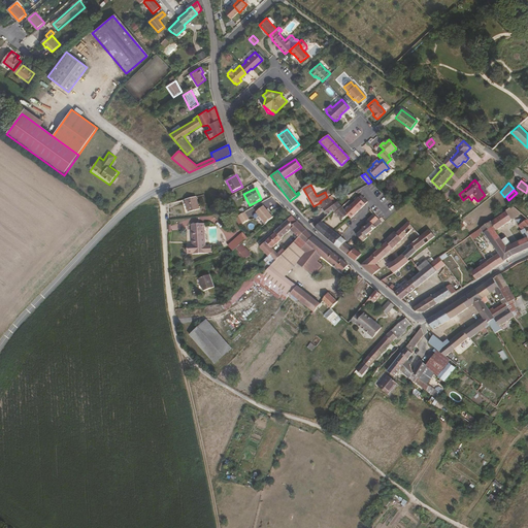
[(369,199),(362,193),(359,197),(365,202),(369,199)]
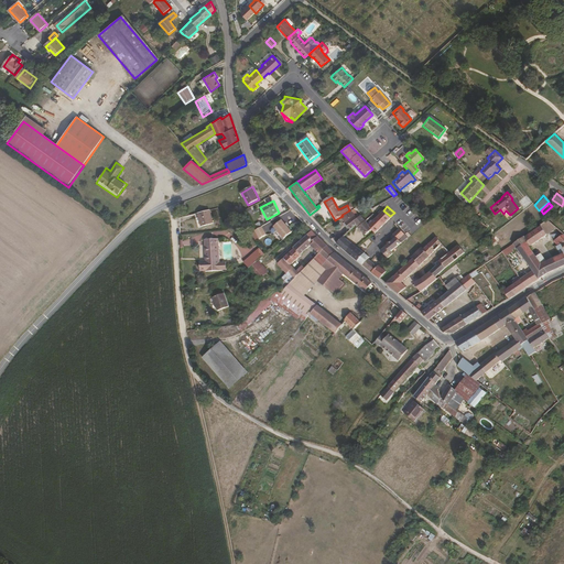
[(212,224),(208,209),(197,213),(201,226),(212,224)]
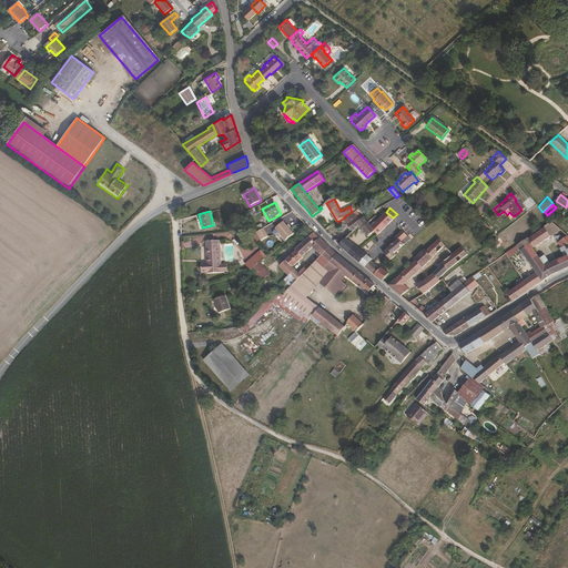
[(357,222),(362,217),(355,211),(345,217),(343,219),(355,233),(359,229),(362,227),(357,222)]
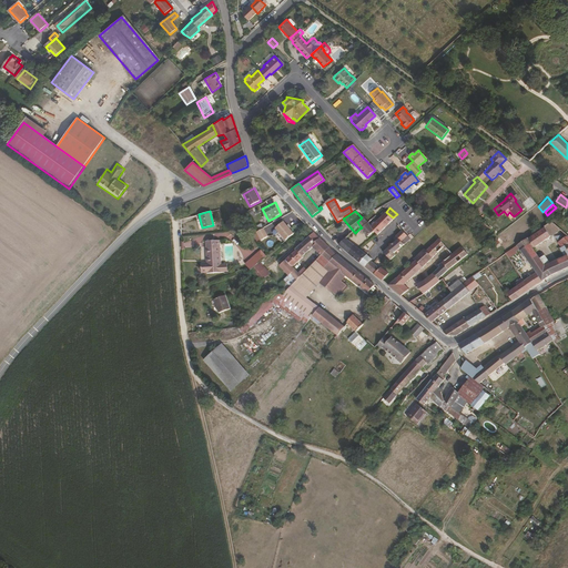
[(514,216),(509,212),(507,215),(504,211),(503,212),(509,220),(514,216)]
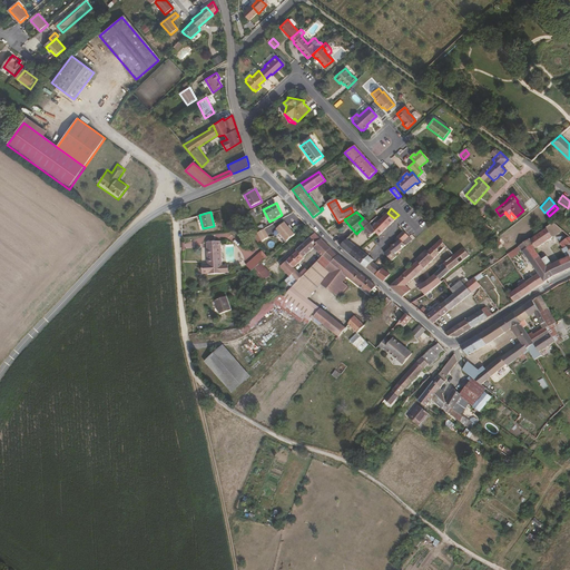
[(379,236),(394,218),(387,213),(382,219),(377,216),(370,223),(373,228),(372,229),(375,233),(379,236)]
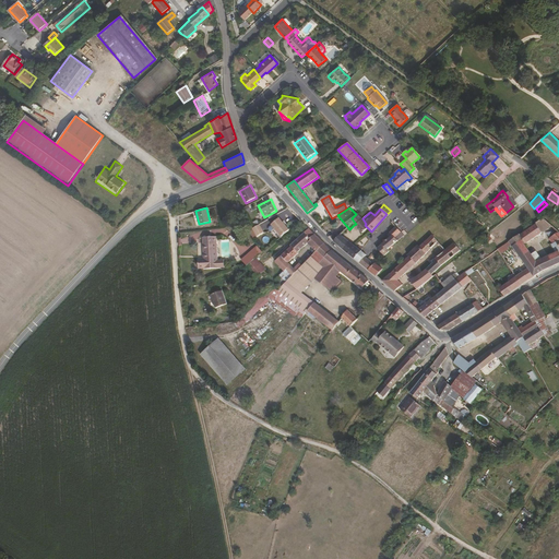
[(363,218),(357,213),(356,214),(352,218),(356,224),(354,225),(363,234),(368,228),(365,225),(366,224),(363,218)]
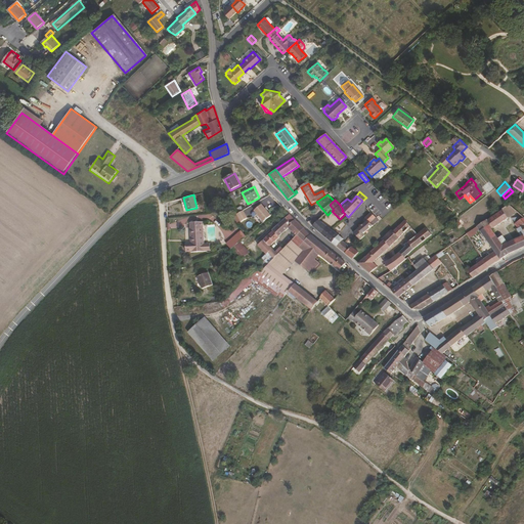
[(523,217),(509,204),(501,209),(503,211),(488,220),(487,219),(478,226),(481,231),(487,241),(477,250),(481,256),(484,260),(488,266),(509,254),(523,246),(523,217)]
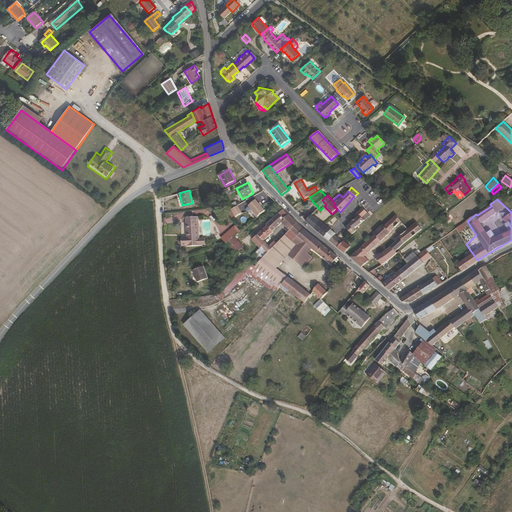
[(265,211),(255,200),(248,206),(258,217),(265,211)]
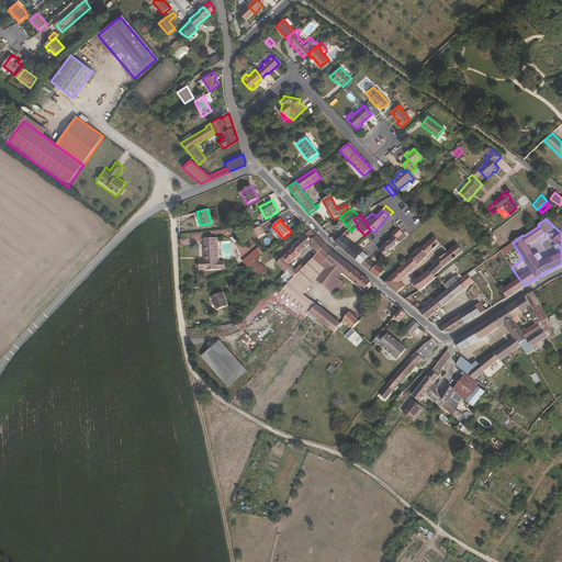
[(253,231),(257,238),(272,229),(268,222),(253,231)]
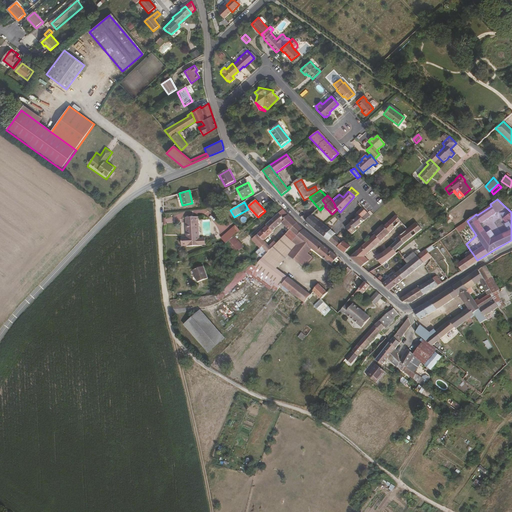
[(355,229),(364,221),(361,218),(367,212),(363,207),(355,215),(357,216),(345,227),(346,228),(345,230),(346,231),(347,229),(349,231),(340,239),(334,234),(336,233),(331,229),(324,237),(338,247),(344,241),(356,231),(355,229)]
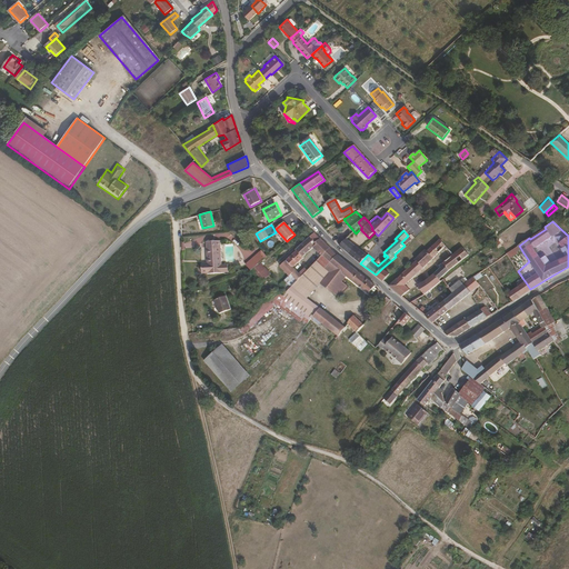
[(320,242),(318,240),(320,238),(315,232),(296,249),(297,251),(287,261),(292,268),(303,258),(302,257),(309,250),(312,248),(317,251),(313,255),(310,259),(315,263),(330,248),(322,240),(320,242)]
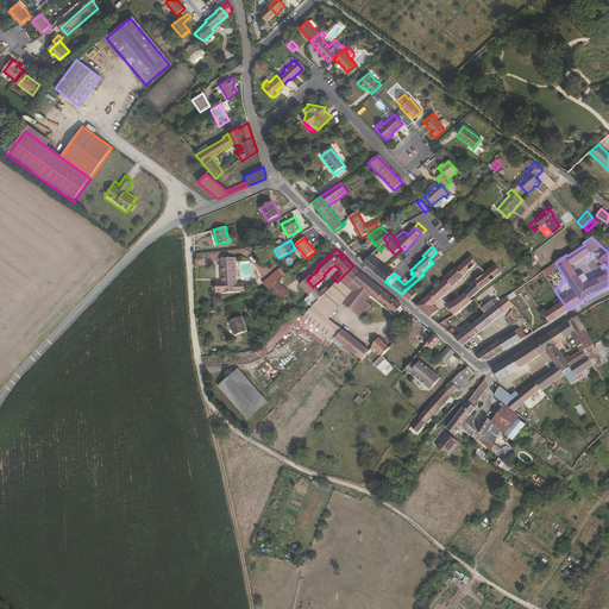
[(365,263),(375,255),(375,253),(372,251),(369,255),(368,252),(360,258),(365,263)]
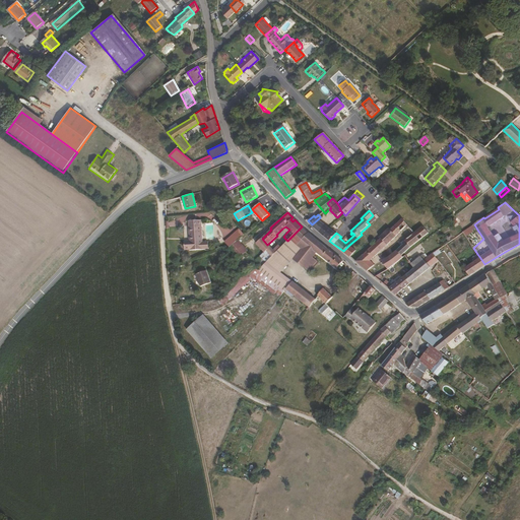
[(370,224),(376,218),(373,215),(367,221),(370,224)]
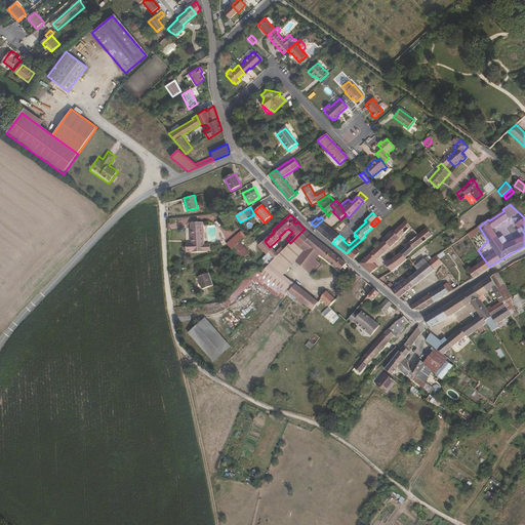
[(332,228),(323,219),(315,227),(314,228),(324,236),(332,228)]
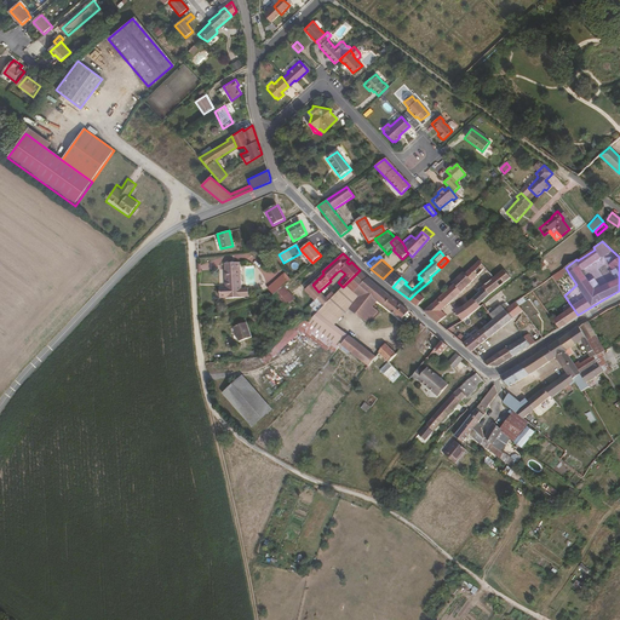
[(489,273),(493,269),(488,263),(484,267),(480,260),(465,275),(464,273),(453,282),(454,285),(437,299),(438,300),(434,304),(432,303),(424,311),(437,322),(446,316),(441,310),(477,280),(483,287),(480,291),(481,292),(463,306),(454,311),(461,321),(481,306),(478,304),(491,296),(510,279),(504,270),(494,277),(489,273)]
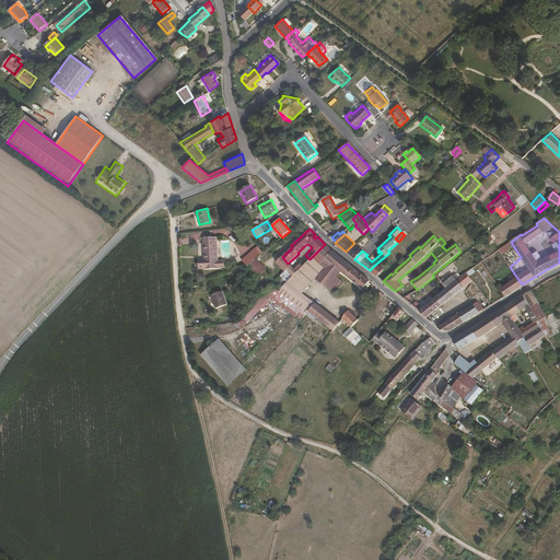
[(219,269),(216,237),(202,238),(203,259),(198,260),(198,270),(203,269),(203,270),(219,269)]
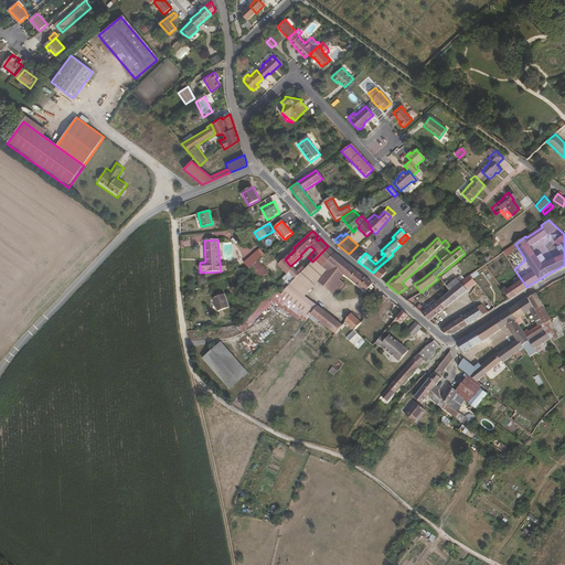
[(469,249),(465,243),(459,246),(465,254),(469,249)]
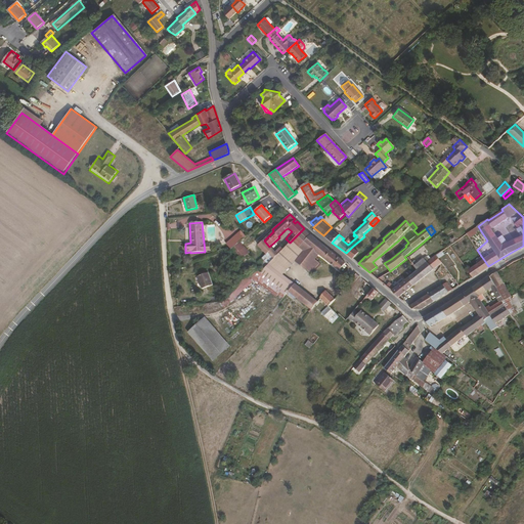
[(471,239),(481,231),(478,226),(467,234),(471,239)]
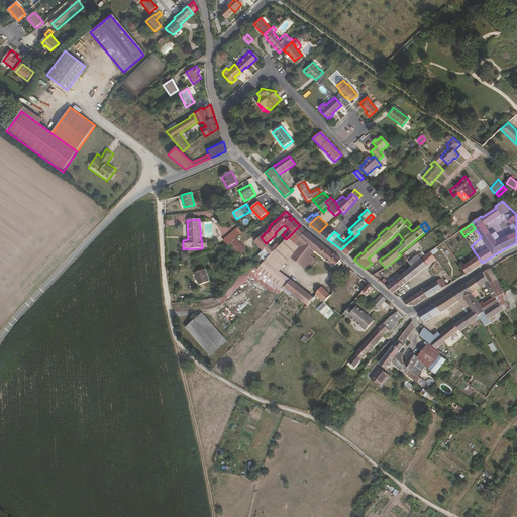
[(334,231),(335,229),(332,226),(331,228),(327,224),(319,232),(327,239),(334,231)]
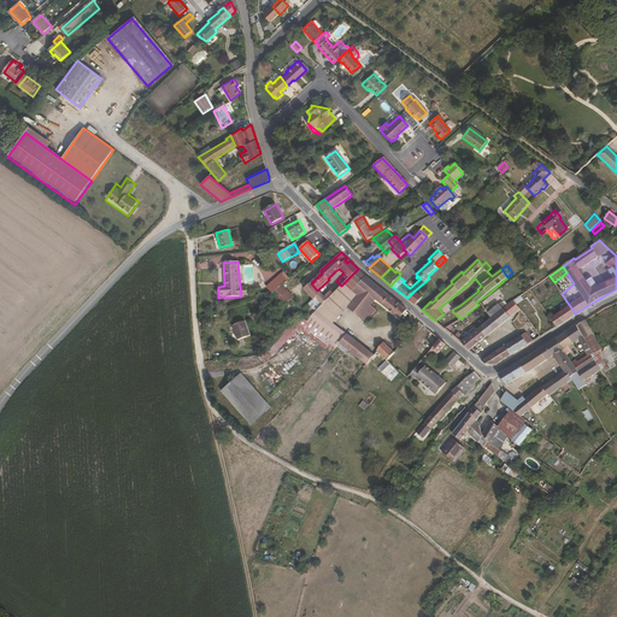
[(370,306),(376,300),(366,293),(362,299),(352,291),(365,276),(358,269),(341,286),(333,294),(327,300),(312,317),(307,321),(333,340),(328,347),(333,351),(339,342),(346,334),(334,323),(348,307),(360,317),(370,306)]
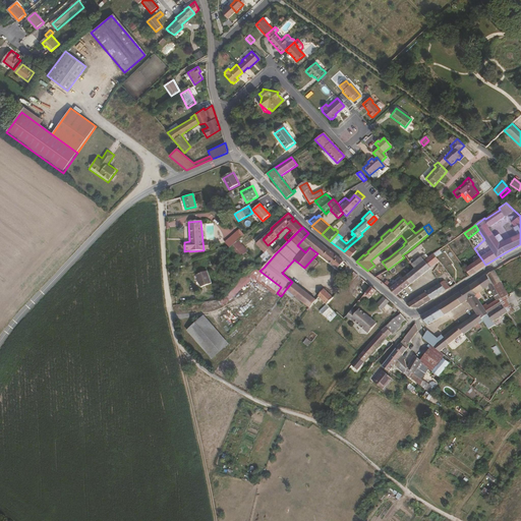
[(230,248),(244,236),(239,230),(225,243),(230,248)]
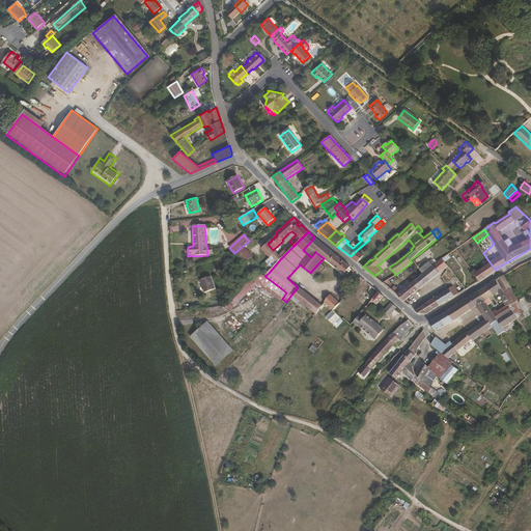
[(248,251),(259,241),(255,235),(249,241),(234,253),(244,263),(253,256),(248,251)]
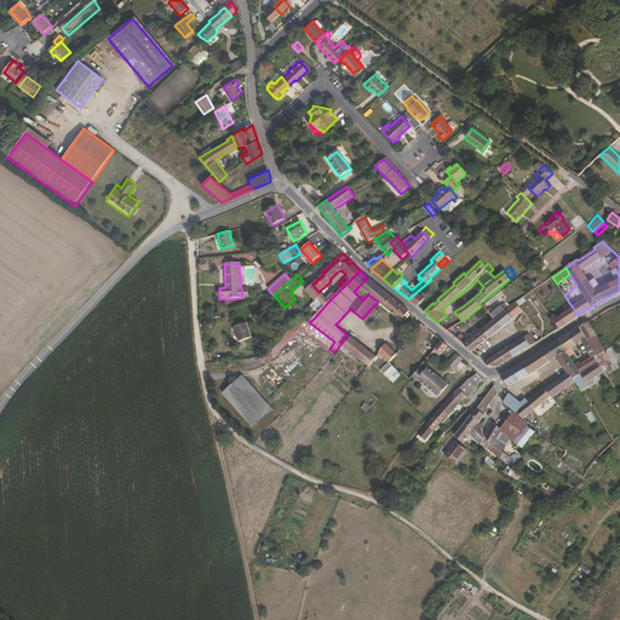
[(409,311),(367,277),(354,292),(363,300),(368,294),(378,302),(402,320),(403,319),(406,320),(411,315),(408,313),(409,311)]
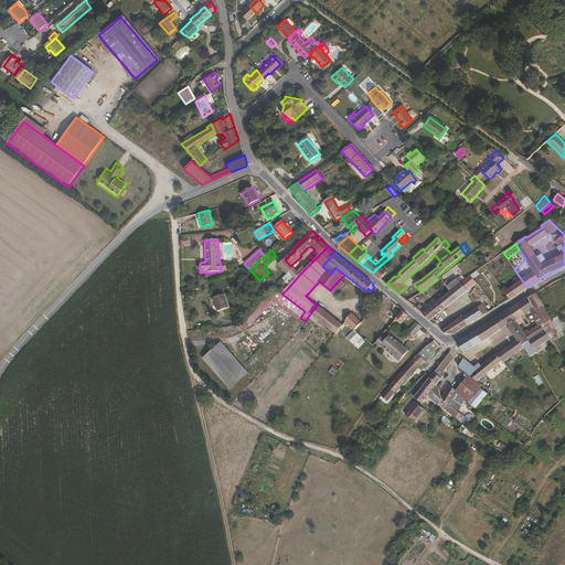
[(286,290),(299,275),(297,272),(290,266),(285,259),(278,265),(287,275),(278,283),(286,290)]
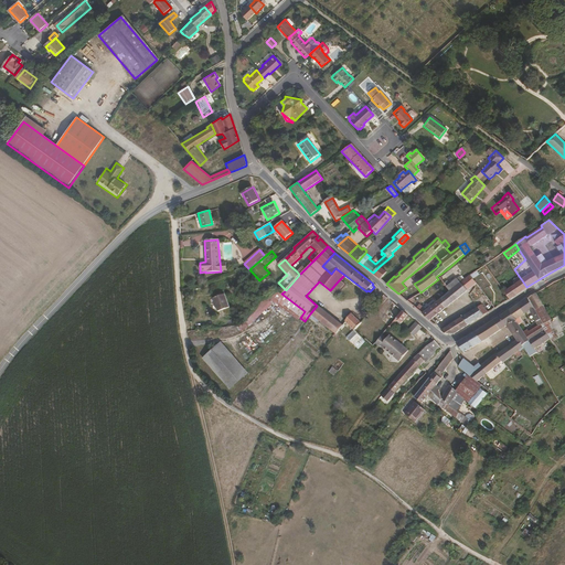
[(381,278),(386,272),(380,266),(373,273),(381,278)]
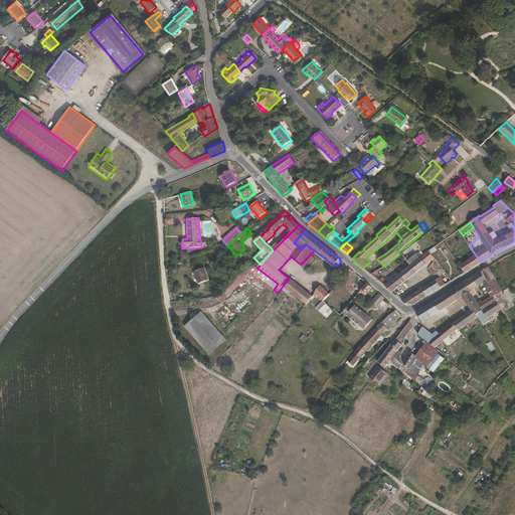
[(432,254),(440,248),(438,244),(428,251),(432,254)]
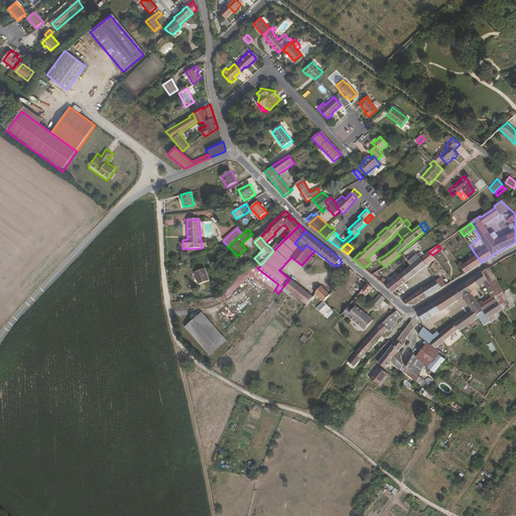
[(432,255),(429,252),(420,259),(426,266),(433,262),(436,265),(439,269),(438,270),(439,271),(443,269),(436,259),(432,255)]
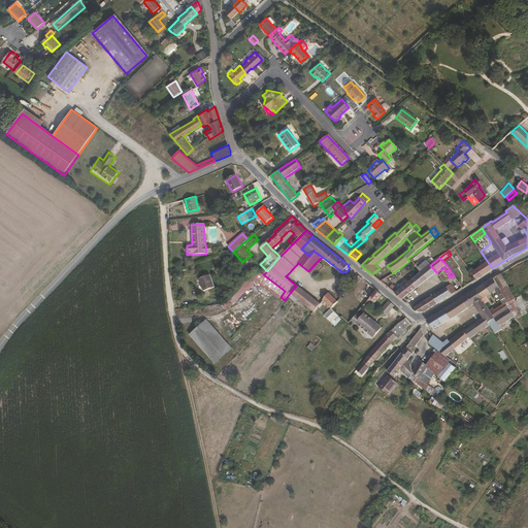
[(415,289),(436,272),(430,265),(427,261),(418,267),(415,263),(411,264),(409,261),(393,273),(382,282),(390,291),(392,292),(408,279),(415,288),(415,289)]
